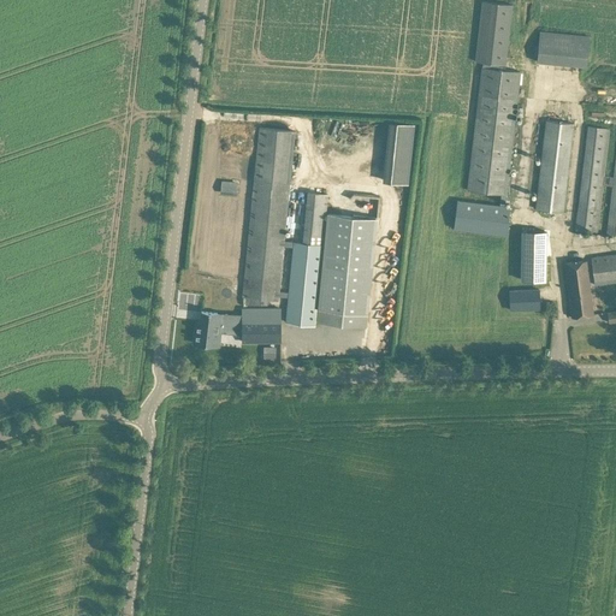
[(481,66),(467,190),(507,195),(521,71),(504,70),(505,65),(507,65),(513,4),(483,0),(475,61),(484,61),(483,67),(481,66)]
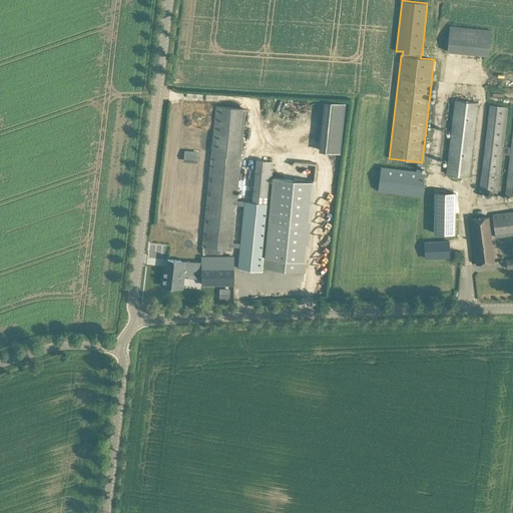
[(491,30),(449,26),(447,52),(488,56),(491,30)]
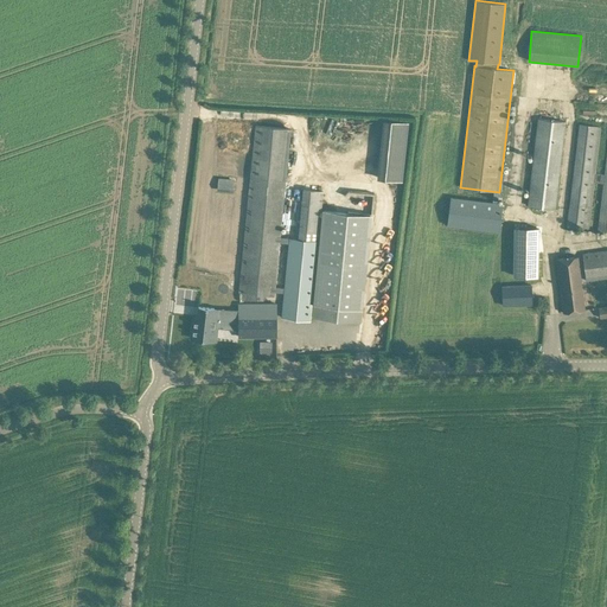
[(402,180),(407,121),(379,119),(376,179),(402,180)]
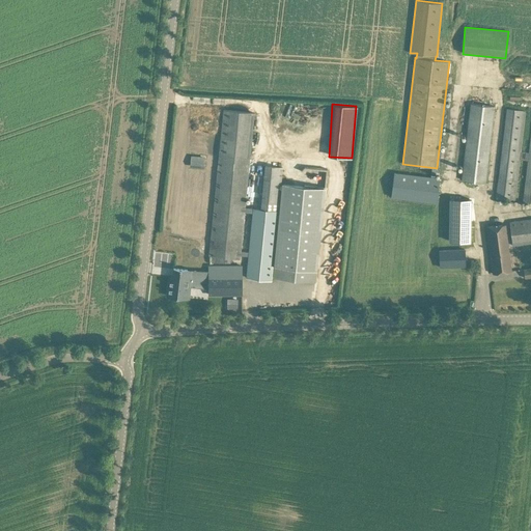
[(485,183),(495,106),(471,104),(462,179),(485,183)]
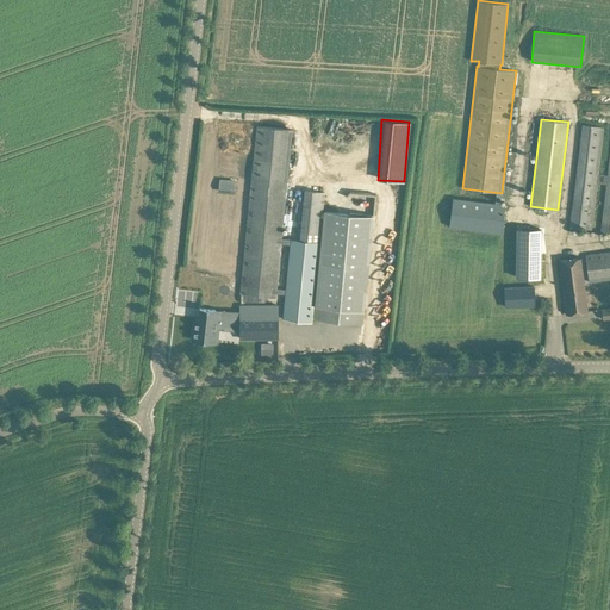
[(603,128),(599,126),(583,125),(570,228),(586,230),(591,230),(597,182),(607,184),(601,231),(609,231),(609,155),(608,175),(598,174),(603,128)]
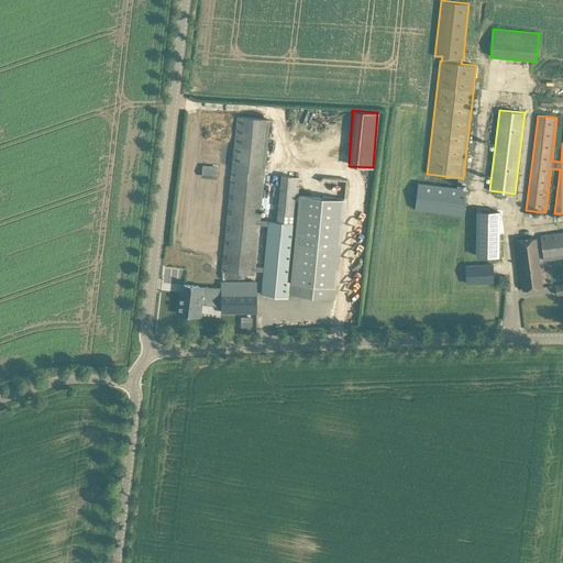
[(238,117),(232,164),(222,271),(223,271),(222,279),(241,279),(241,273),(254,274),(254,271),(255,266),(260,224),(260,220),(269,119),(238,117)]
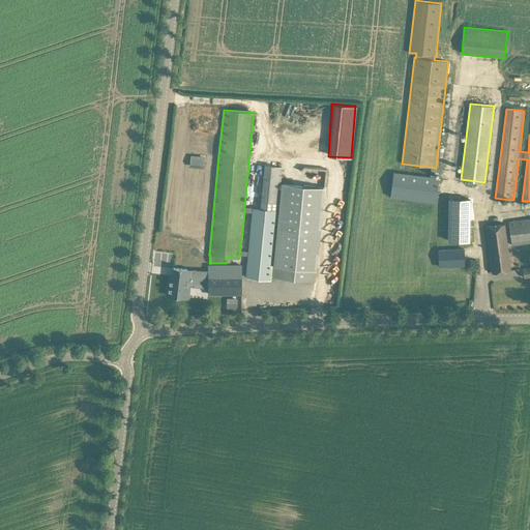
[(204,155),(190,154),(189,167),(203,168),(204,155)]
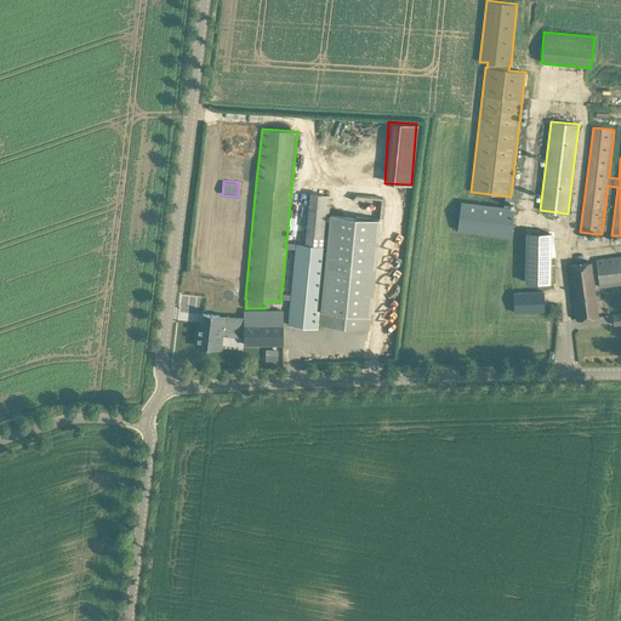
[(514,209),(461,201),(457,231),(511,238),(514,209)]
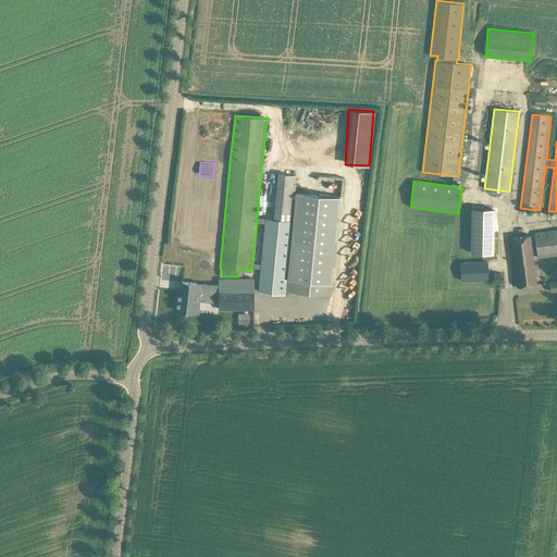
[(332,284),(341,197),(297,193),(288,280),(287,291),(331,295),(332,284)]
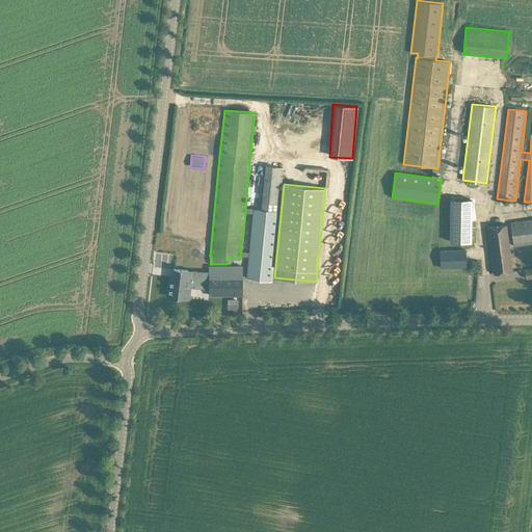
[(451,200),(450,241),(471,242),(472,200),(451,200)]
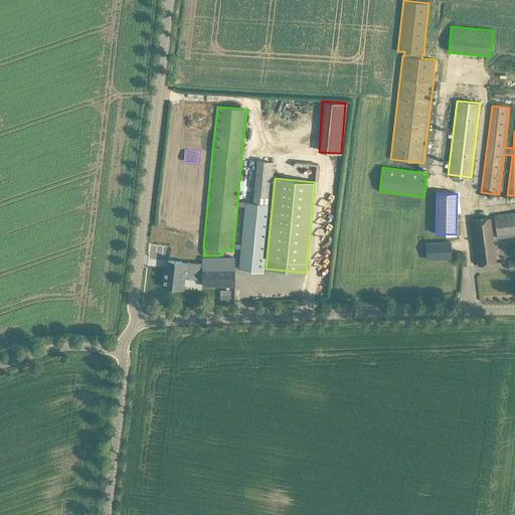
[(264,272),(270,205),(251,203),(237,201),(237,205),(244,206),(240,244),(233,243),(232,247),(240,248),(238,269),(264,272)]
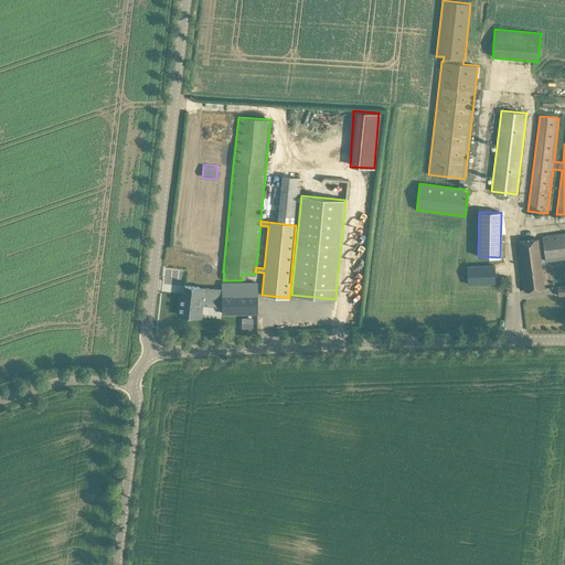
[(545,262),(564,258),(564,233),(542,236),(545,262)]
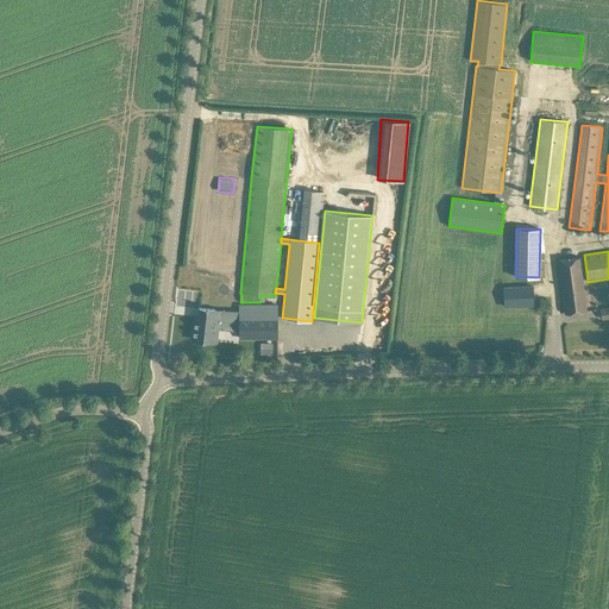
[(586,311),(585,299),(579,257),(558,261),(565,314),(586,311)]
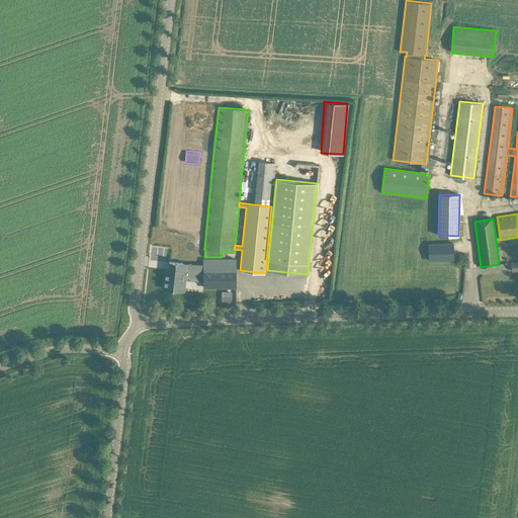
[(454,259),(453,249),(453,243),(429,244),(429,260),(454,259)]
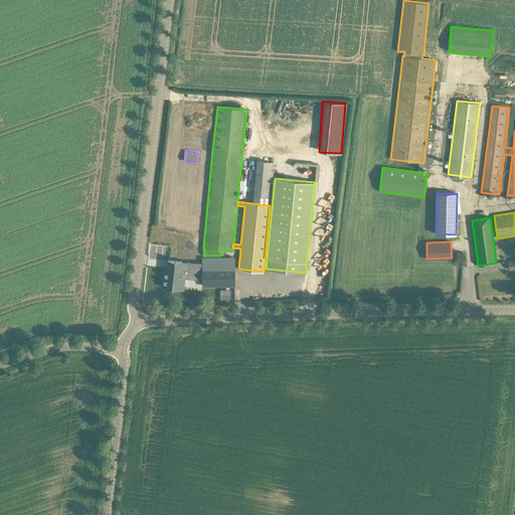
[(167,269),(165,288),(183,290),(185,278),(203,281),(203,286),(234,285),(234,275),(234,258),(203,259),(203,264),(190,263),(168,261),(167,269)]
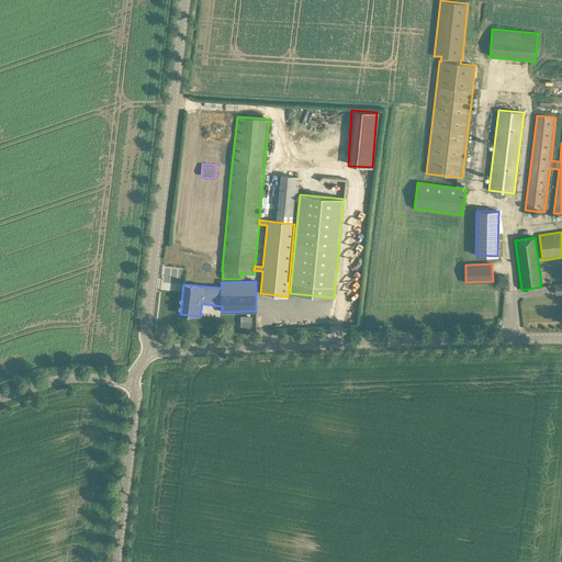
[(251,316),(242,316),(242,330),(251,330),(251,316)]
